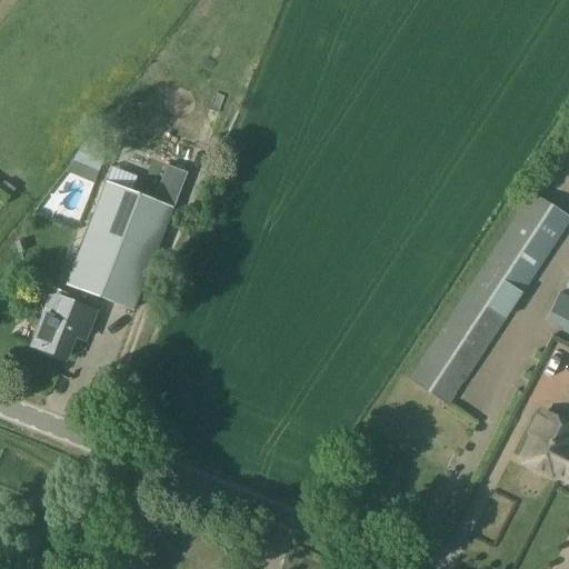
[(105,183),(65,287),(132,312),(172,210),(186,176),(167,168),(153,202),(142,198),(105,183)]
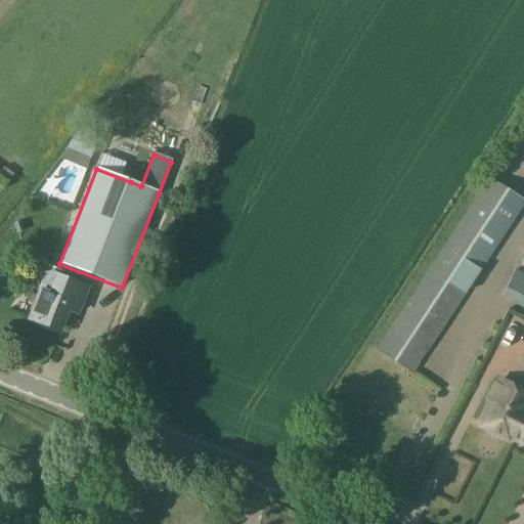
[(523,201),(489,177),(375,350),(413,375),(523,205),(523,201)]
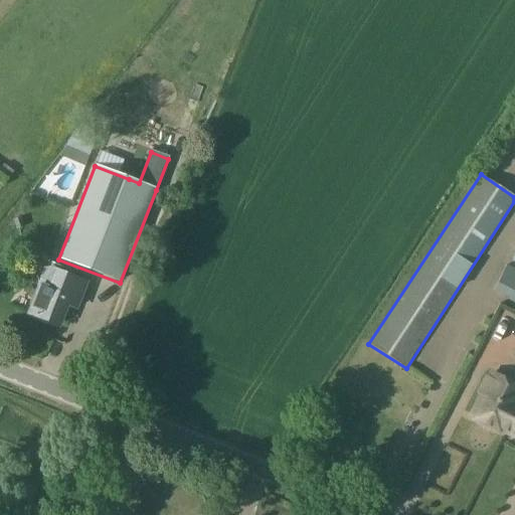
[(514,269),(505,265),(493,291),(507,298),(507,299),(514,303),(514,269)]
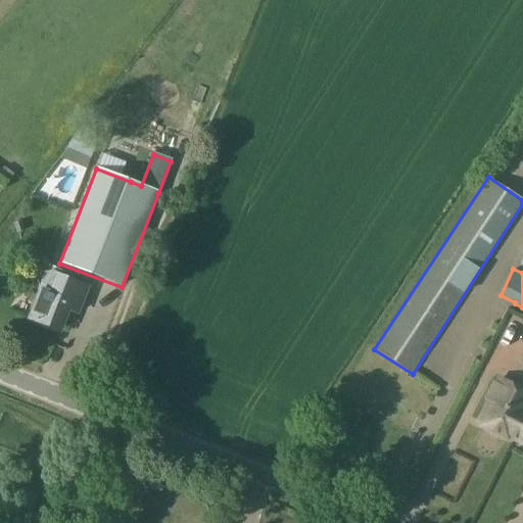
[(30,319),(58,330),(76,283),(55,275),(49,291),(42,288),(30,319)]
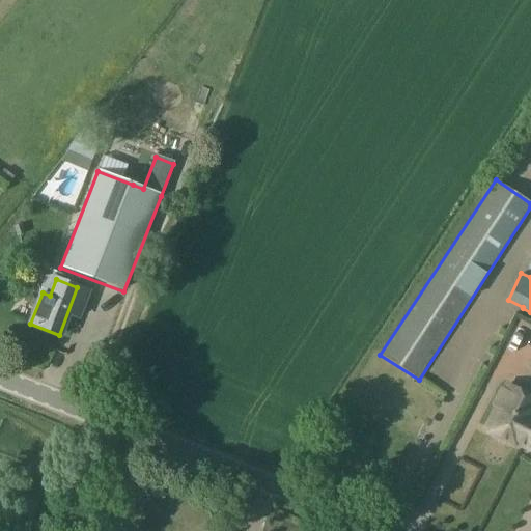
[(530,397),(508,387),(505,393),(501,391),(495,404),(498,407),(486,428),(490,429),(490,431),(513,444),(514,442),(530,450),(530,397)]
